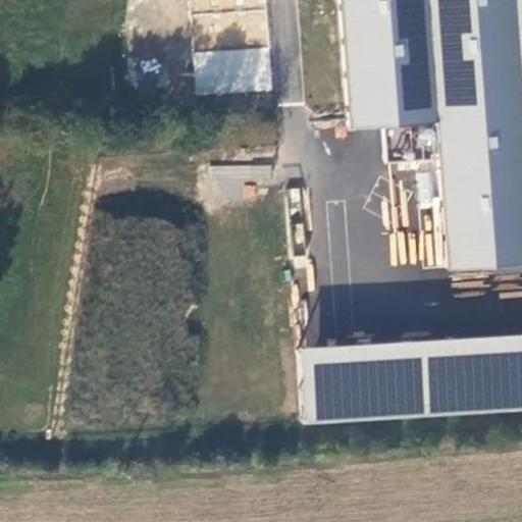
[(261,0),(190,0),(191,13),(262,8),(261,0)]
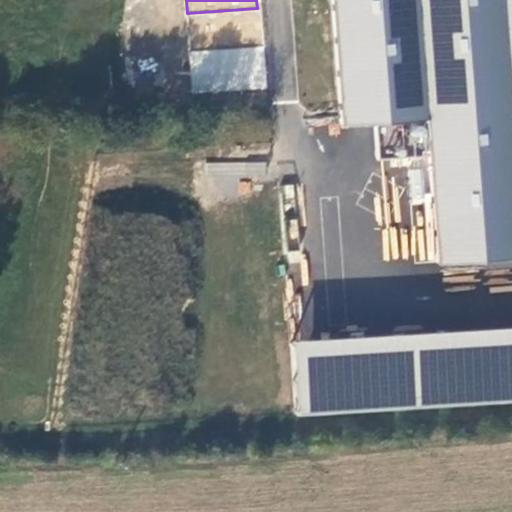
[(511,261),(511,0),(331,0),(339,127),(429,122),(437,266),(511,261)]
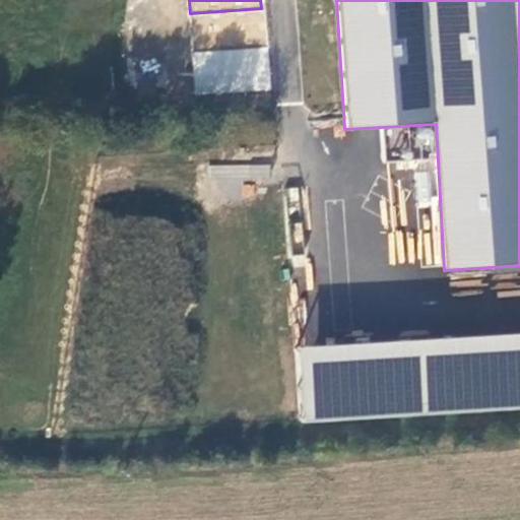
[(226,26),(225,13),(201,15),(202,44),(263,41),(262,10),(244,11),(245,25),(226,26)]
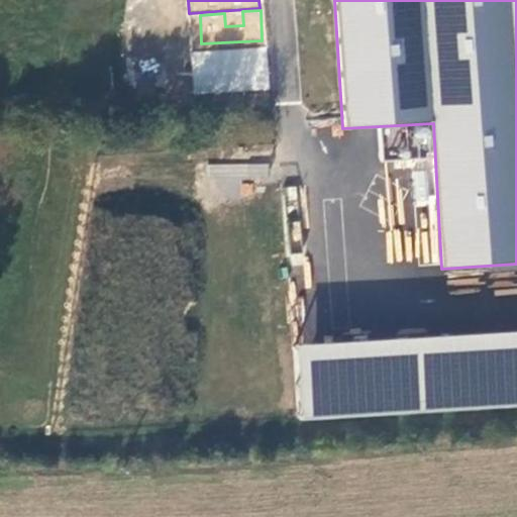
[(191,49),(191,91),(268,92),(269,50),(191,49)]
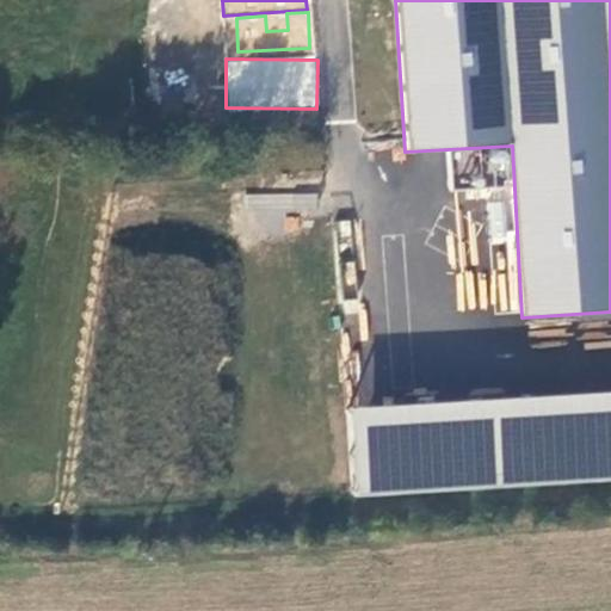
[(248,211),(273,213),(273,211),(318,213),(318,195),(250,192),(248,211)]
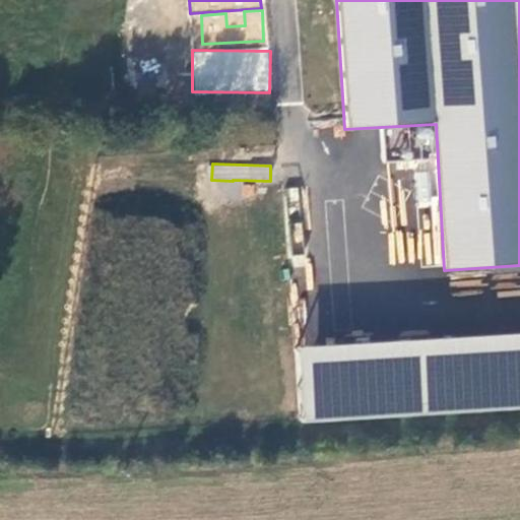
[(300,415),(519,407),(519,334),(297,342),(300,415)]
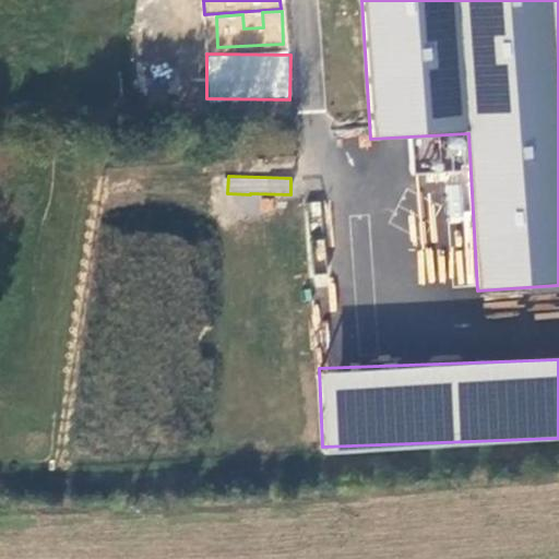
All buildings are outlined.
